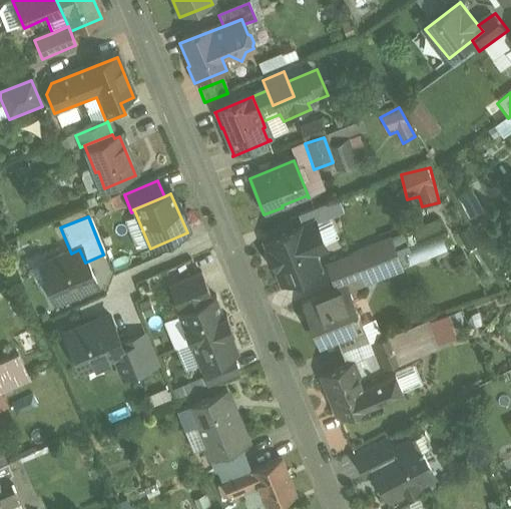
[(313,224),(265,243),(269,255),(268,255),(274,271),(276,270),(282,286),(317,271),(310,252),(323,246),(313,224)]
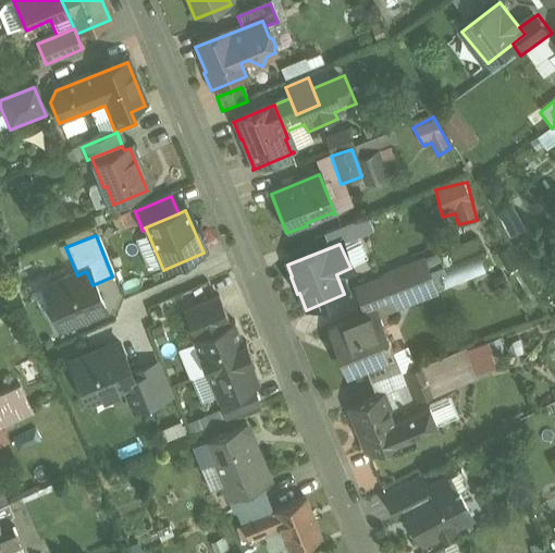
[(423,262),(373,282),(379,298),(411,285),(417,299),(432,294),(427,280),(430,279),(423,262)]
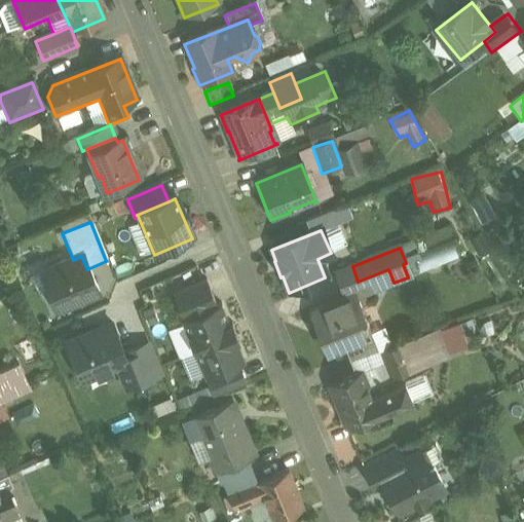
[(87,269),(81,256),(73,260),(40,273),(57,312),(98,295),(87,269)]
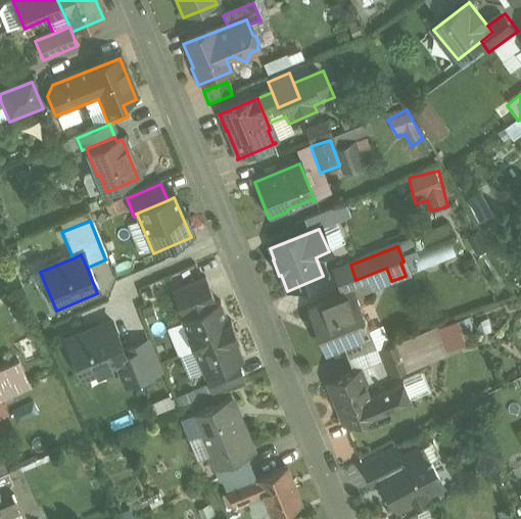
[(386,268),(356,280),(361,293),(391,281),(386,268)]
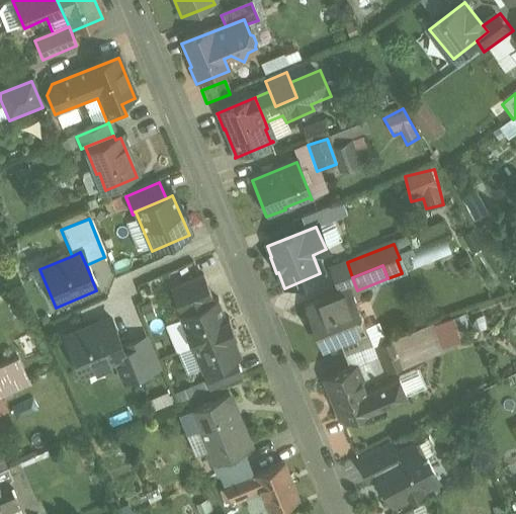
[(211,305),(215,304),(204,279),(170,293),(179,318),(183,316),(192,300),(211,305)]
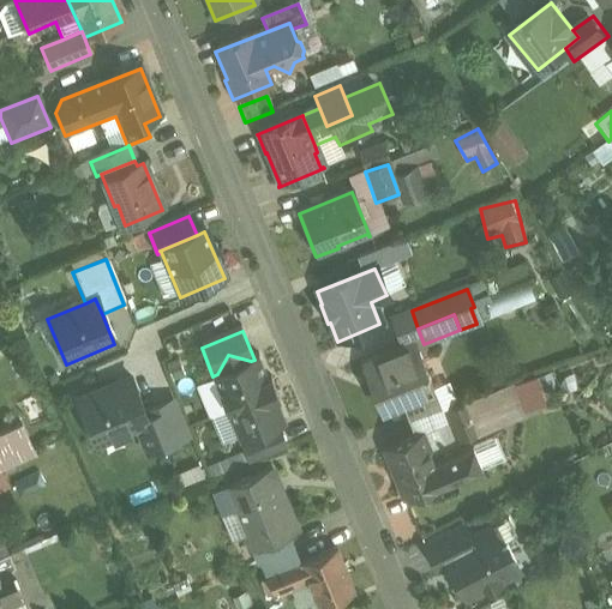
[(415,347),(361,368),(379,412),(401,404),(408,422),(412,421),(441,411),(441,410),(415,347)]
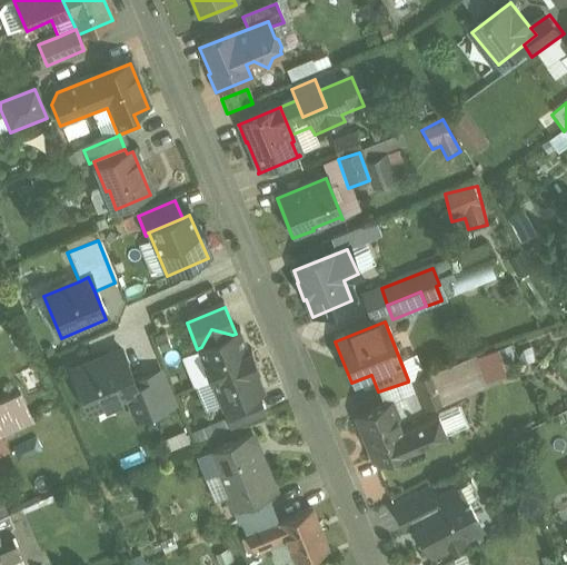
[(261,397),(236,334),(232,335),(211,329),(201,347),(197,349),(222,413),(261,397)]
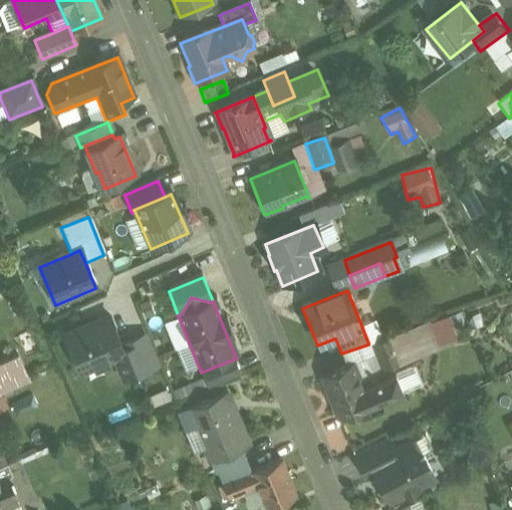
[(65,337),(80,373),(114,359),(123,355),(119,345),(109,319),(65,337)]
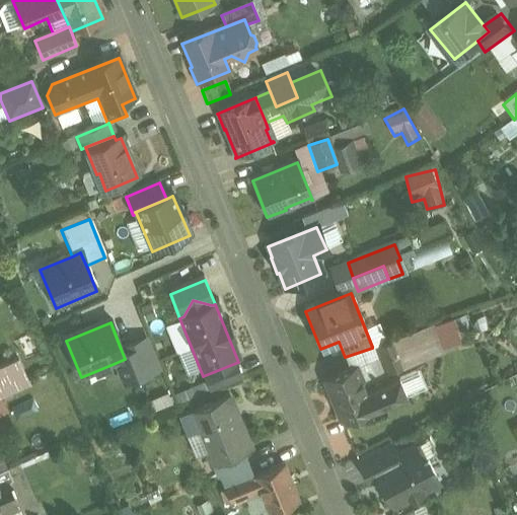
[(453,344),(462,342),(457,322),(448,325),(453,344)]
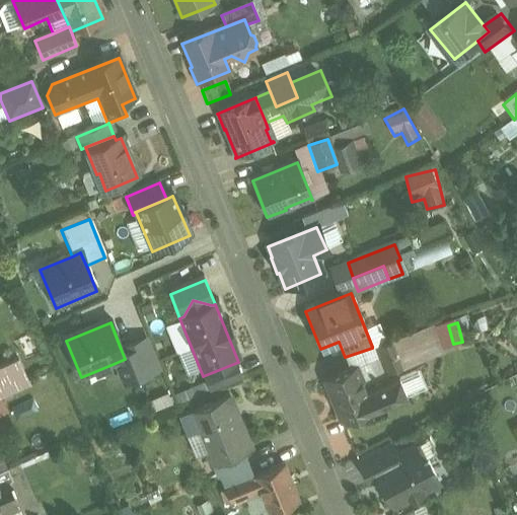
[(376,348),(375,348),(385,375),(440,356),(430,328),(376,348)]
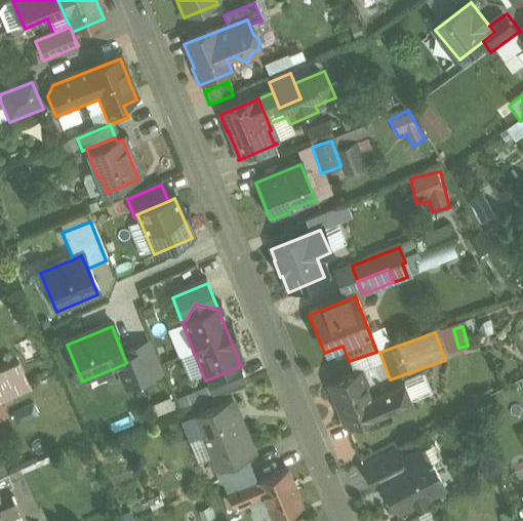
[(126,363),(117,367),(127,391),(159,377),(146,344),(122,353),(126,363)]
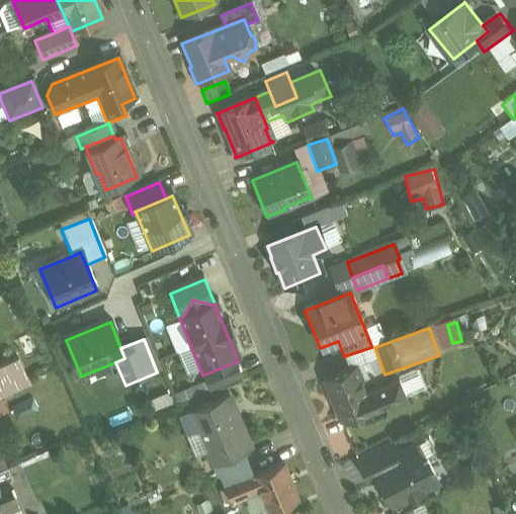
[(371,347),(347,355),(353,369),(355,368),(364,393),(388,382),(384,374),(374,347),(375,347),(374,344),(371,346),(371,347)]
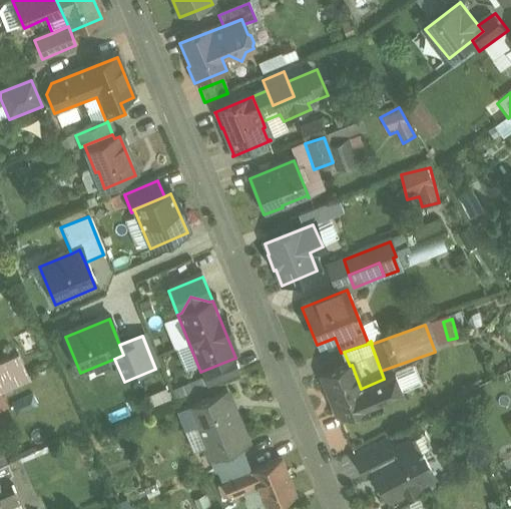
[(17,358),(0,365),(0,394),(28,382),(17,358)]
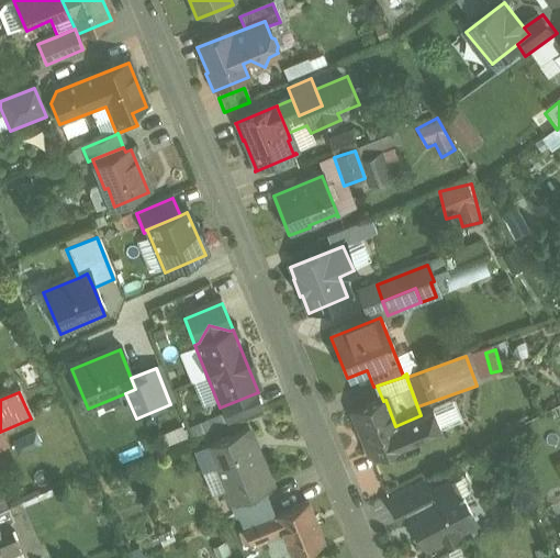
[(383,401),(350,414),(370,460),(440,432),(432,411),(421,415),(395,426),(385,400),(383,401)]
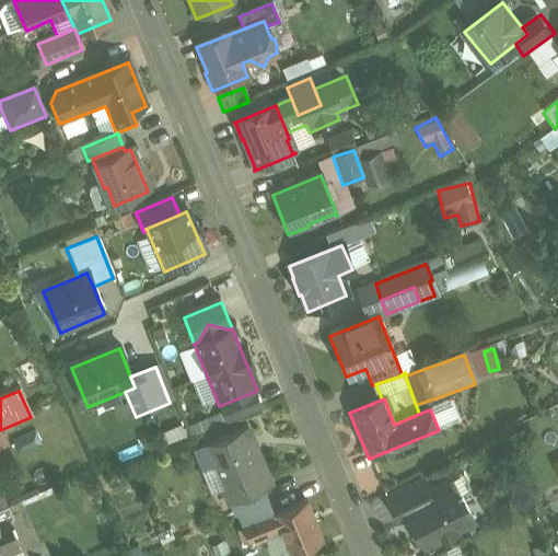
[(219,417),(195,426),(200,438),(224,428),(219,417)]
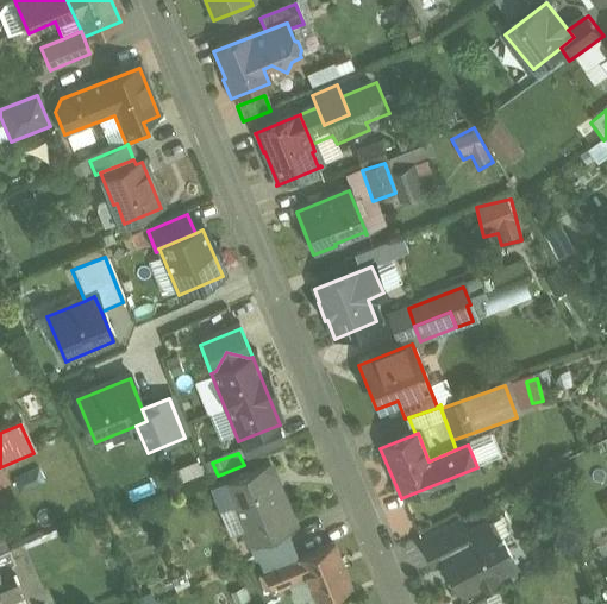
[(268,467),(213,490),(220,508),(235,502),(244,526),(241,528),(249,547),(285,533),(294,528),(279,491),(276,491),(267,470),(269,469),(268,467)]
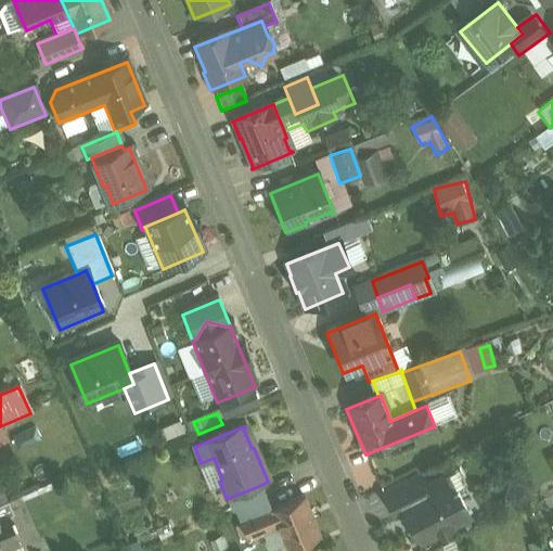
[(418,478),(383,496),(395,520),(406,514),(400,502),(423,490),(418,478)]
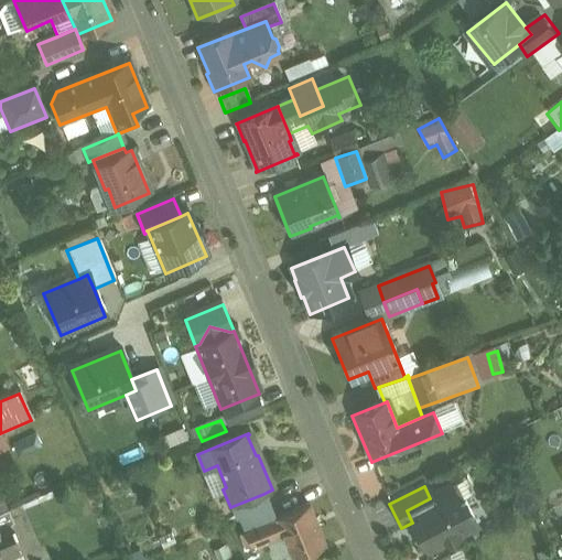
[(430,498),(407,510),(412,523),(428,553),(450,542),(477,528),(464,502),(458,505),(450,488),(430,498)]
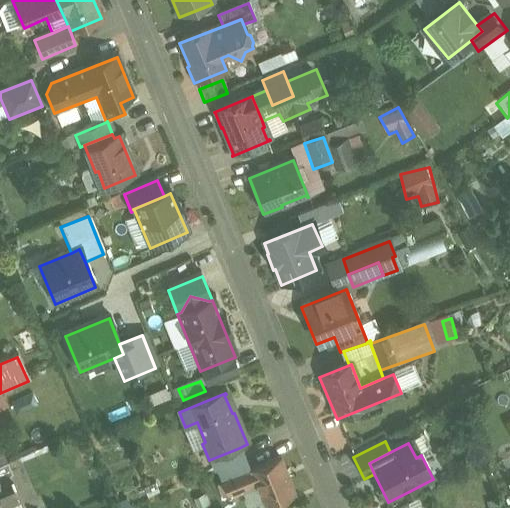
[(239,448),(209,460),(214,474),(217,473),(245,461),(239,448)]
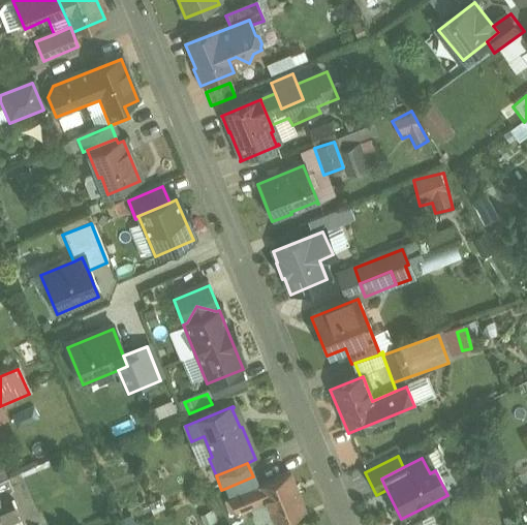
[(289,475),(258,488),(264,503),(273,524),(279,524),(305,514),(289,475)]
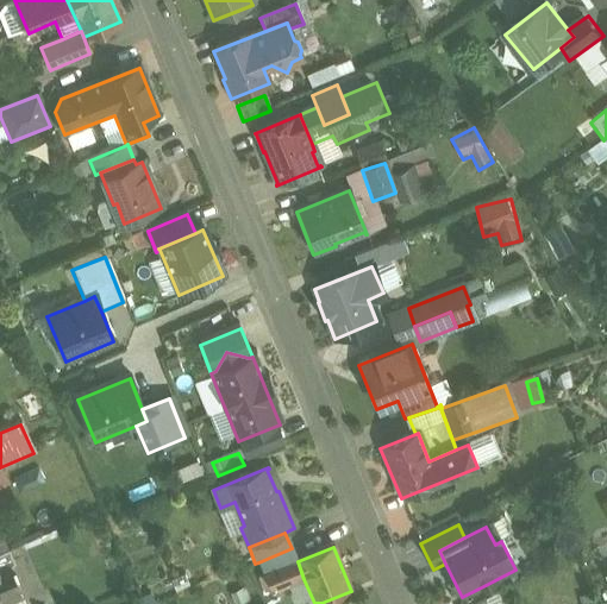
[(292,548),(258,562),(270,592),(304,579),(298,561),(292,548)]
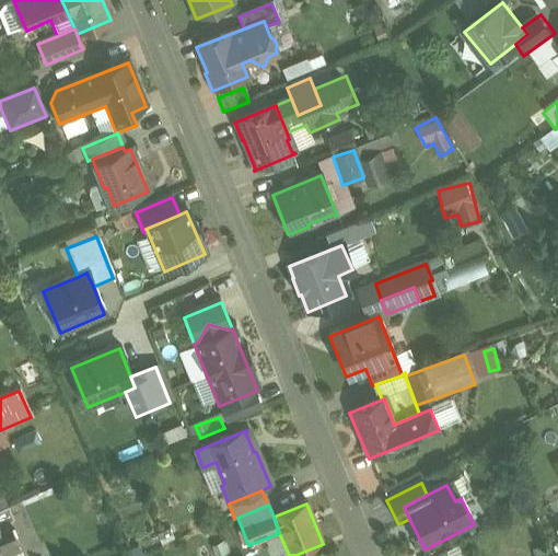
[(8,509),(0,512),(0,526),(7,524),(8,524),(13,522),(8,509)]
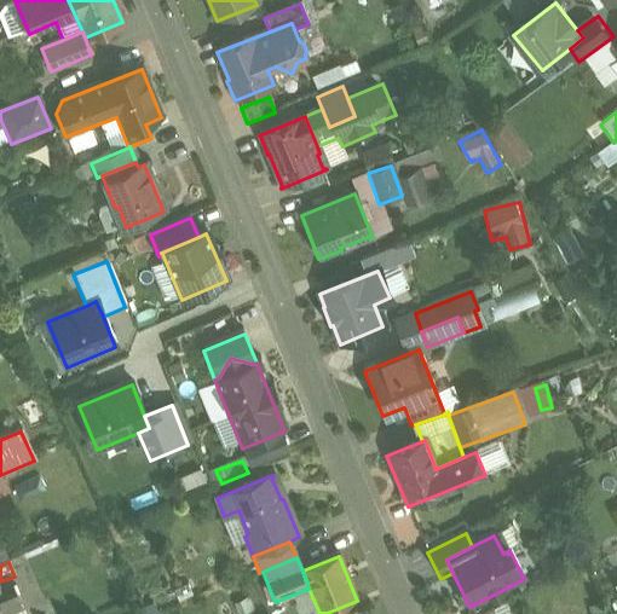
[(7,579),(0,581),(0,612),(18,604),(9,579),(7,579)]
